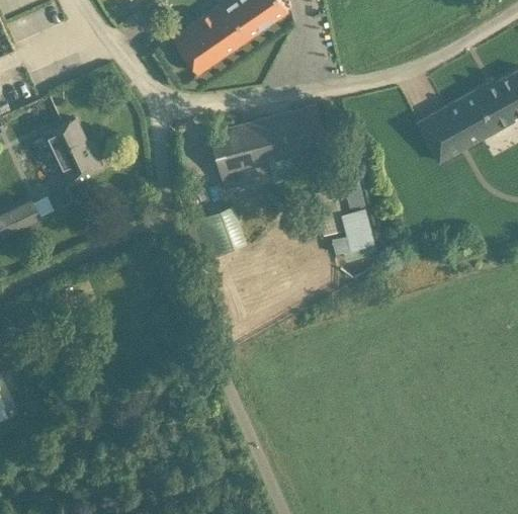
[(278,0),(239,0),(228,8),(225,4),(189,29),(173,40),(197,76),(287,13),(278,0)]
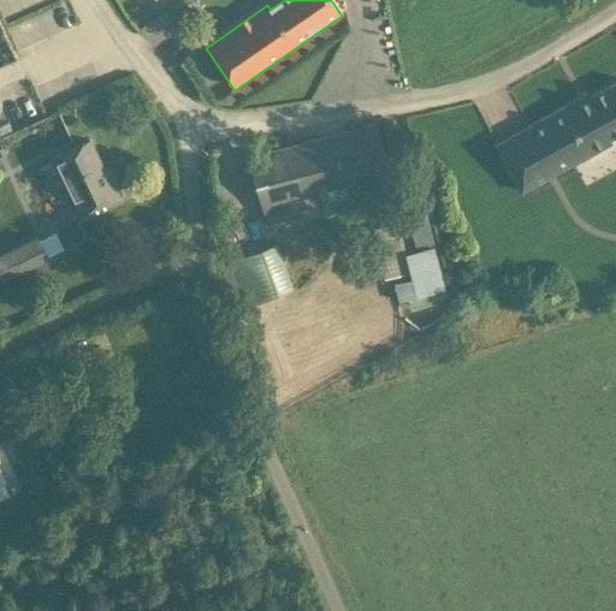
[(24,49),(77,30),(69,7),(16,25),(24,49)]
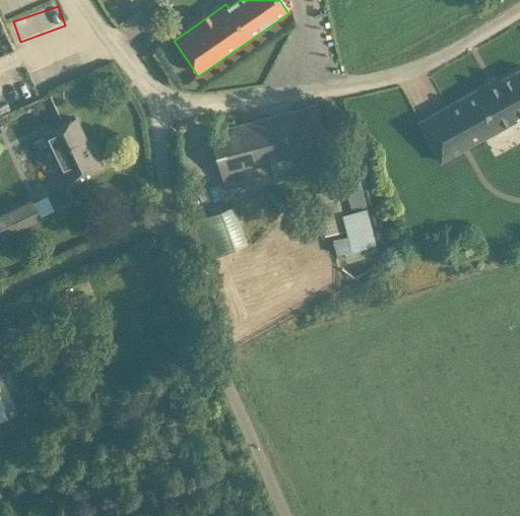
[(0,59),(14,54),(0,20),(0,59)]
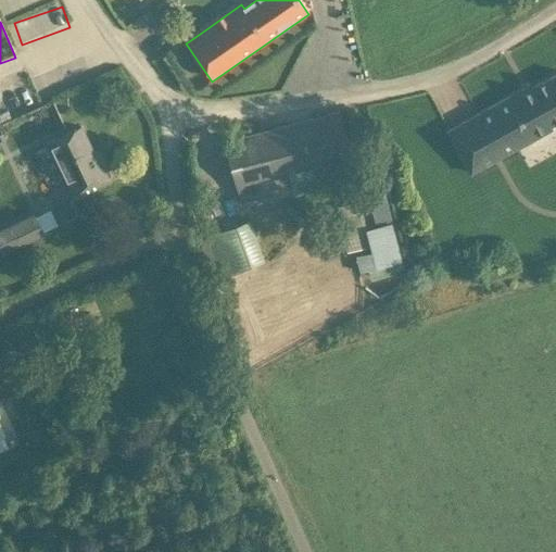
[(551,128),(555,125),(555,77),(512,103),(509,99),(447,134),(472,178),(553,134),(551,128)]
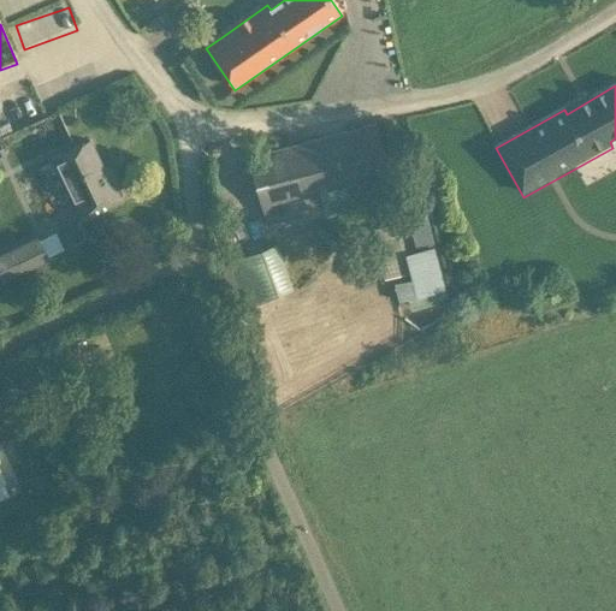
[(390,176),(377,128),(249,161),(267,227),(324,213),(319,195),(390,176)]
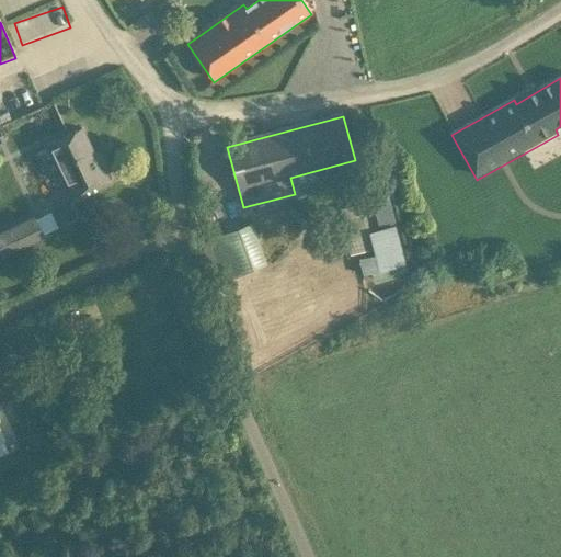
[(81,132),(60,141),(48,147),(73,202),(111,184),(103,168),(99,169),(81,132)]
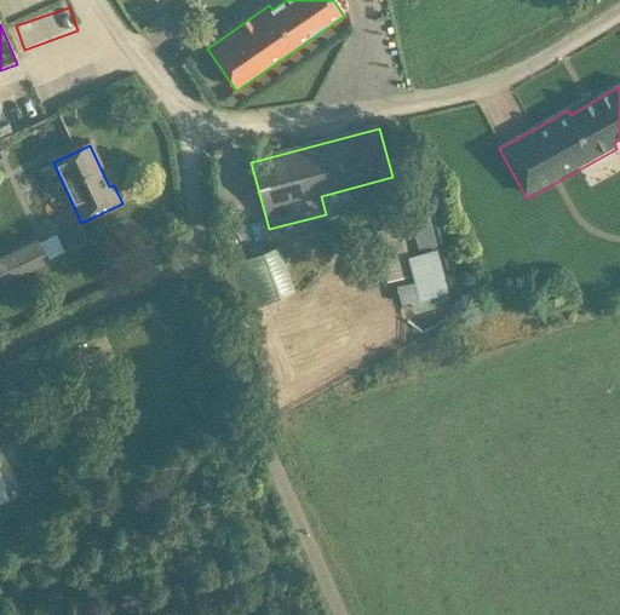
[(413,197),(397,211),(412,226),(426,213),(413,197)]
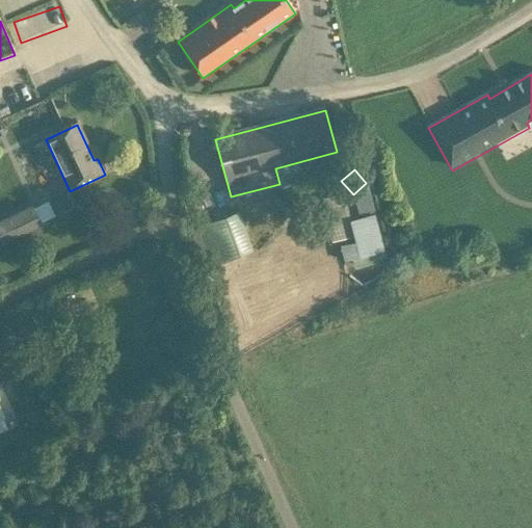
[(356,193),(360,216),(376,214),(374,192),(356,193)]
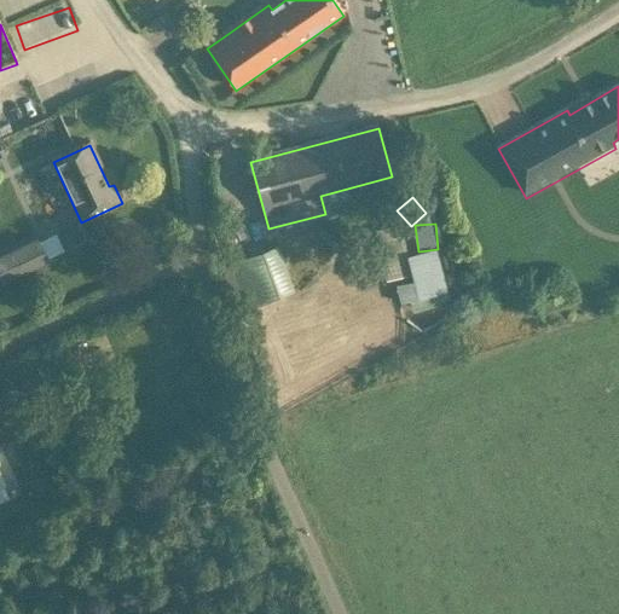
[(375,235),(385,285),(411,279),(400,229),(375,235)]
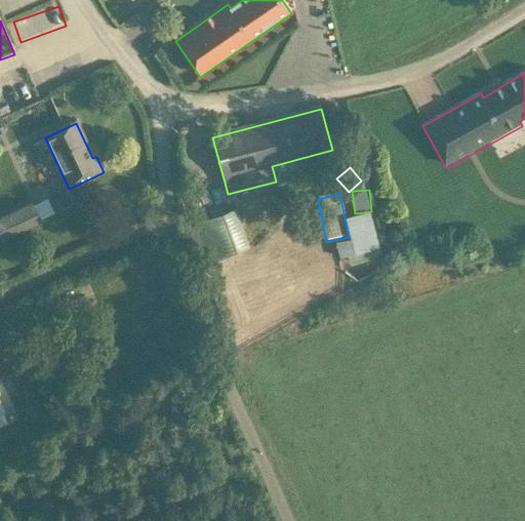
[(40,223),(31,203),(0,216),(0,235),(2,240),(40,223)]
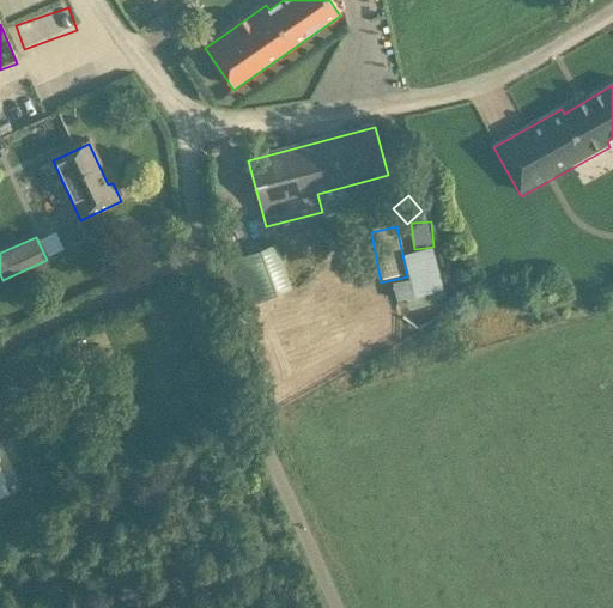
[(291,292),(274,245),(228,262),(244,309),(291,292)]
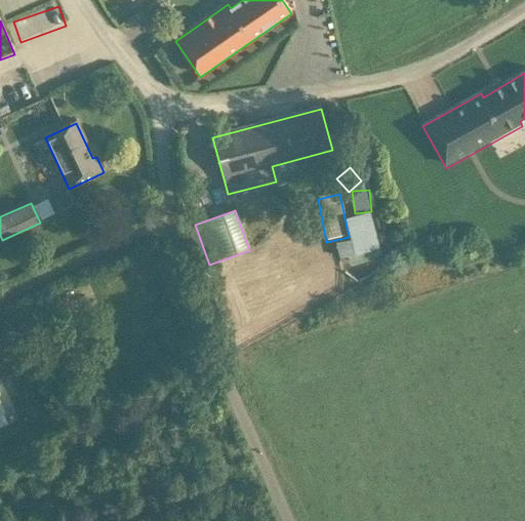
[(352,218),(357,238),(339,243),(344,258),(385,248),(375,212),(352,218)]
